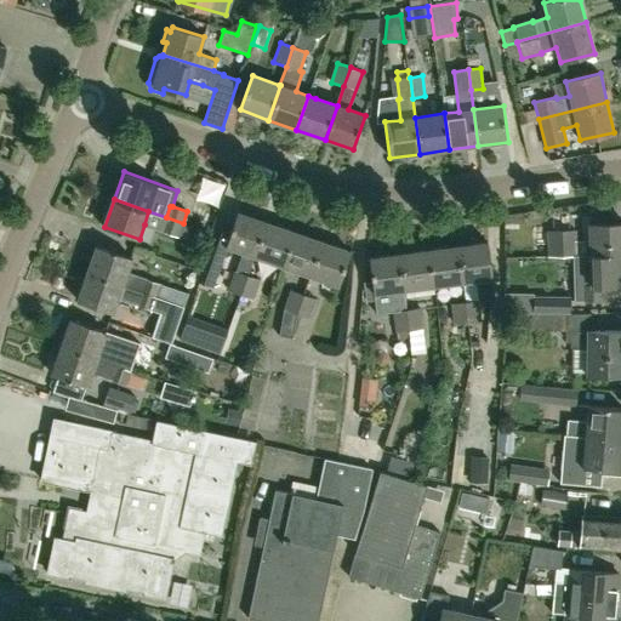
[(252,256),(266,221),(238,211),(232,229),(226,246),(227,246),(241,251),(228,291),(239,295),(246,274),(252,256)]
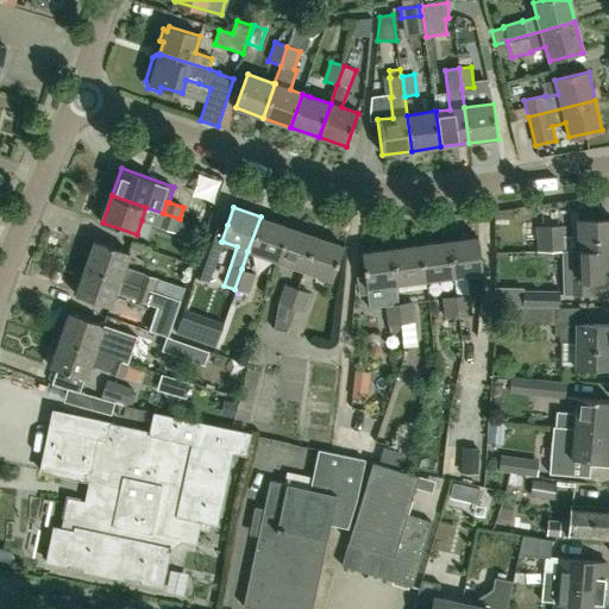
[(180,219),(163,213),(158,227),(174,233),(180,219)]
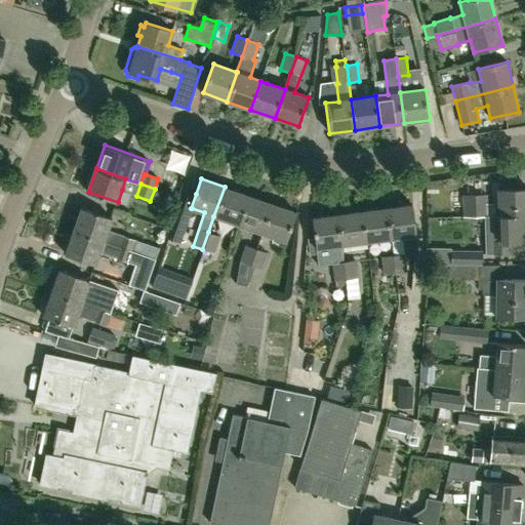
[(238,225),(248,195),(225,187),(213,216),(238,225)]
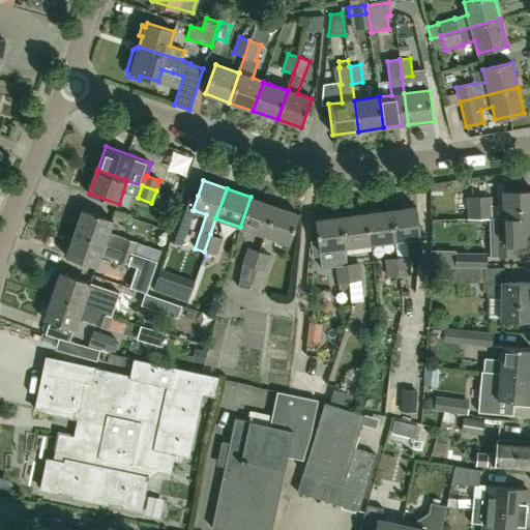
[(529,190),(503,192),(504,205),(492,205),(491,197),(468,197),(468,219),(491,218),(491,217),(529,216),(529,190)]
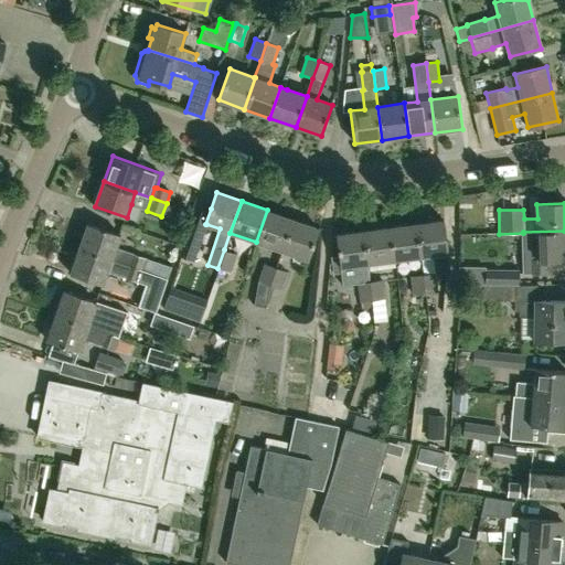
[(192,225),(184,246),(198,251),(206,224),(205,224),(211,209),(200,204),(192,225)]
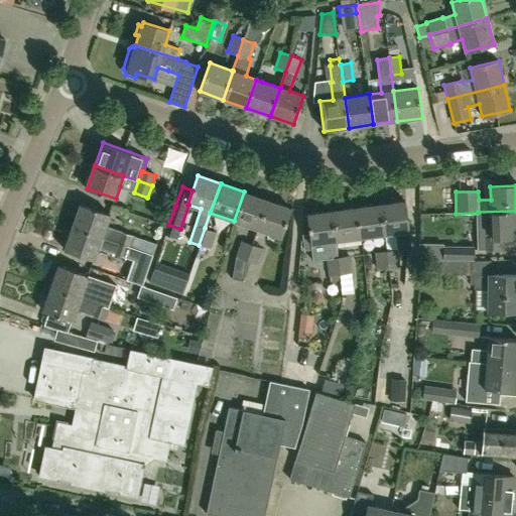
[(156,210),(170,214),(176,191),(161,187),(156,210)]
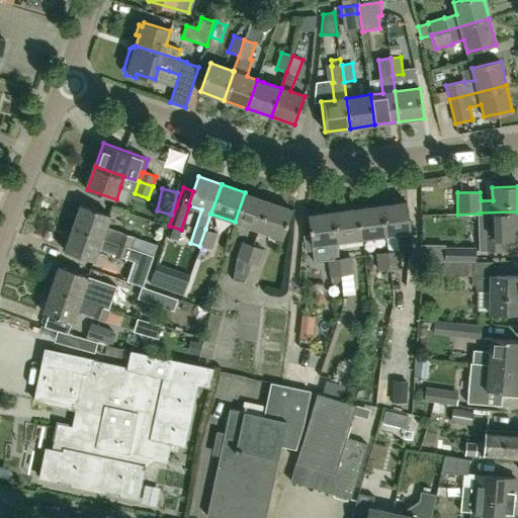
[(257,230),(268,200),(245,192),(235,222),(257,230)]
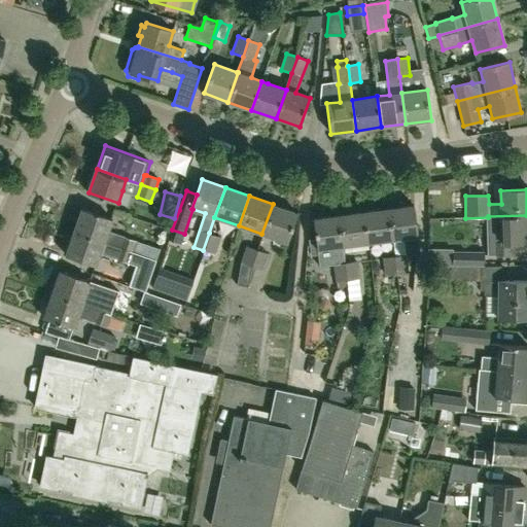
[(273,204),(261,234),(287,243),(297,212),(273,204)]
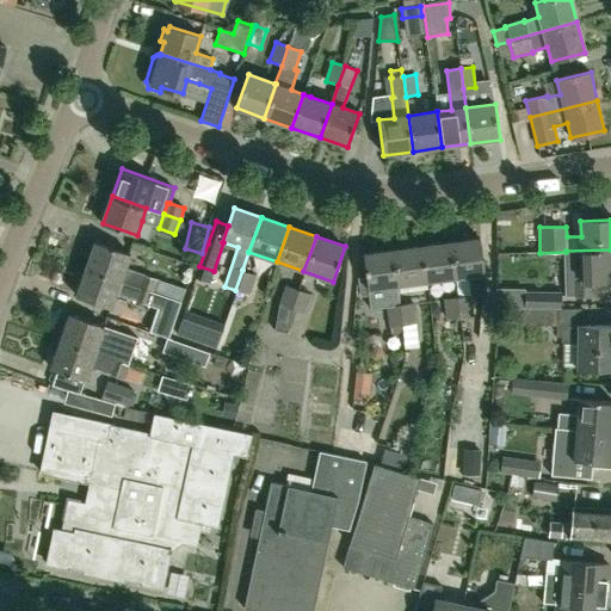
[(457,297),(461,318),(473,316),(467,276),(485,273),(480,239),(449,242),(454,278),(457,297)]
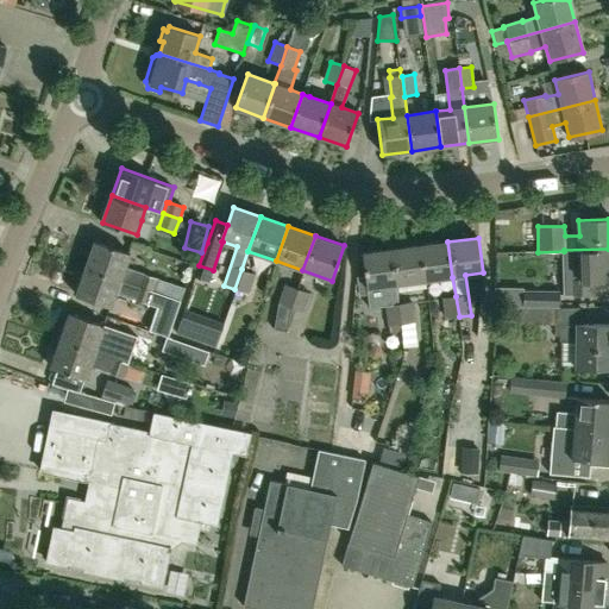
[(87,268),(154,290),(157,280),(124,267),(130,252),(96,240),(87,268)]
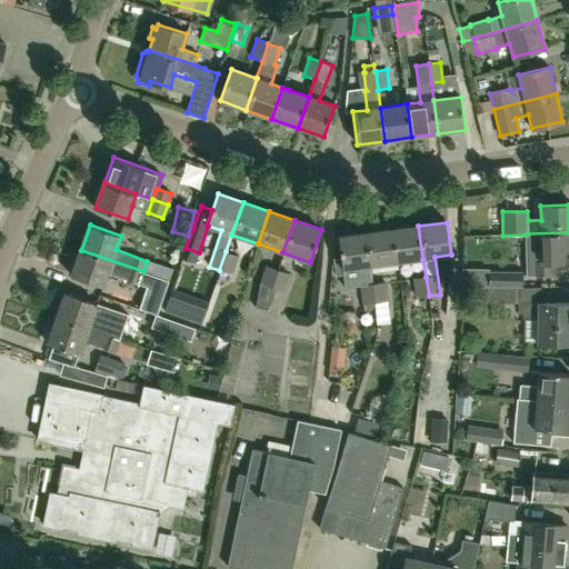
[(396,262),(422,259),(418,226),(391,229),(396,262)]
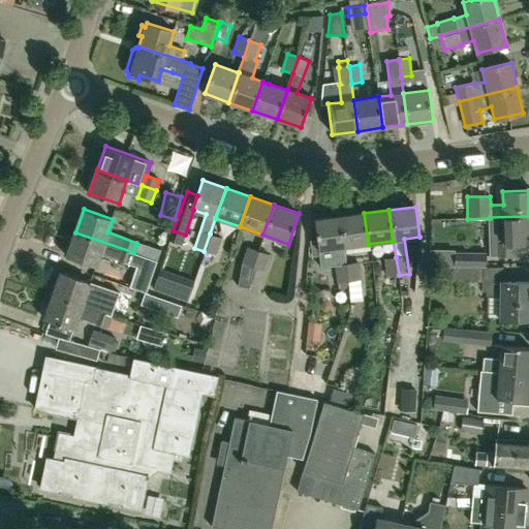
[(344,247),(368,244),(364,213),(340,216),(344,247)]
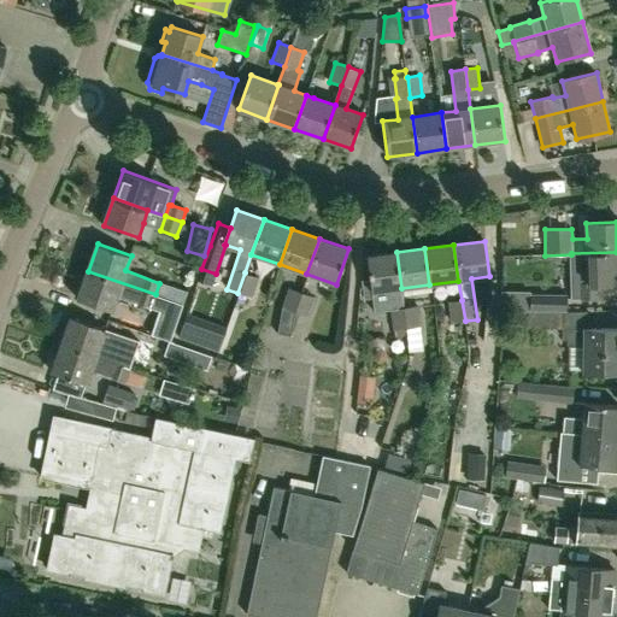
[(372,292),(401,288),(397,252),(368,257),(370,278),(372,292)]
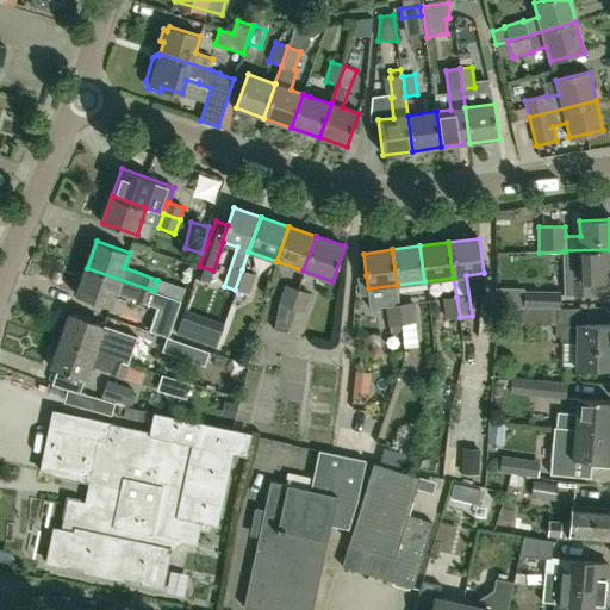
[(609,279),(609,249),(565,250),(565,251),(566,296),(598,296),(598,280),(609,279)]
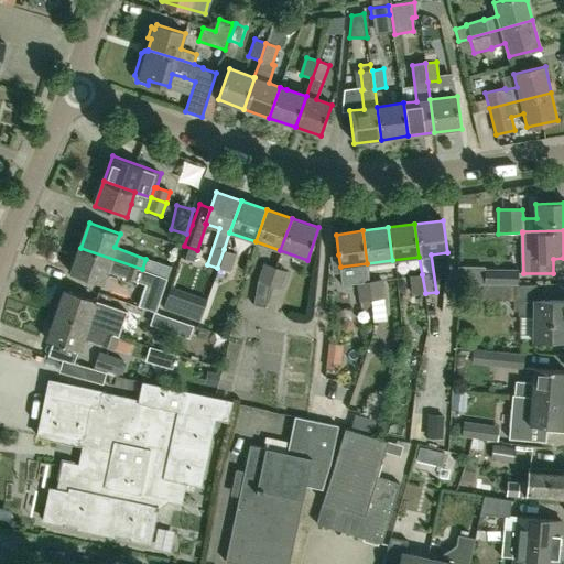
[(141,270),(142,269),(80,248),(72,272),(102,283),(107,272),(137,283),(137,282),(141,270)]
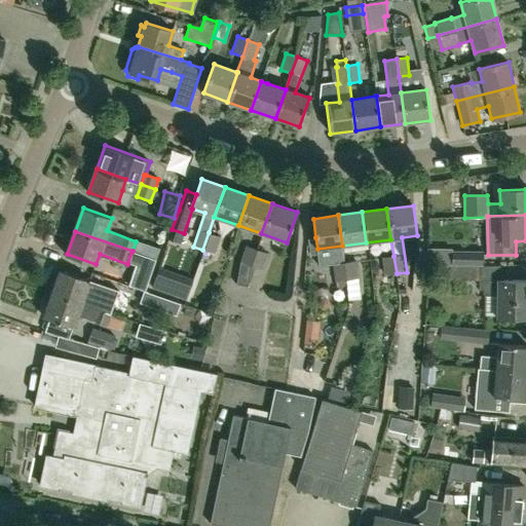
[(209,232),(202,250),(214,253),(220,236),(209,232)]
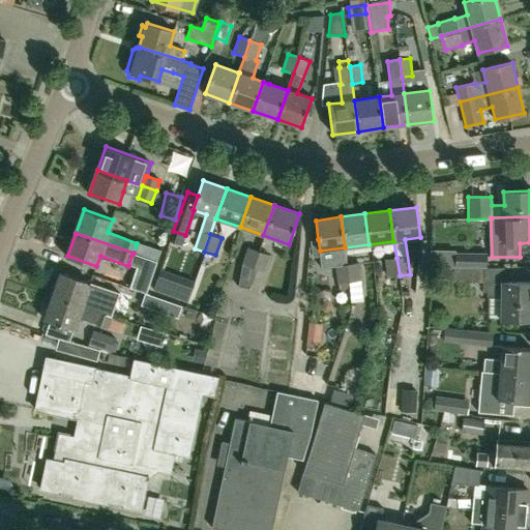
[(321,256),(318,239),(311,240),(313,257),(321,256)]
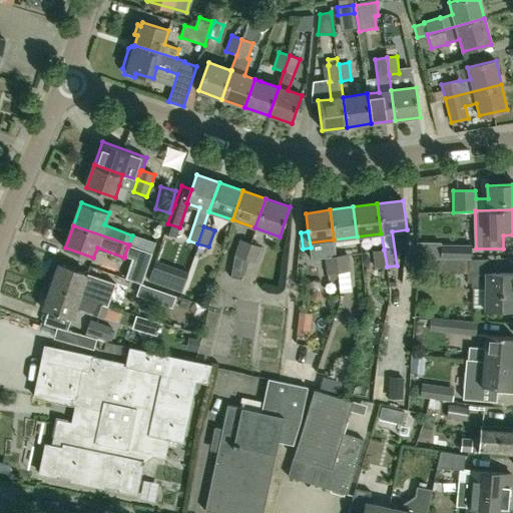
[(249,243),(240,239),(234,254),(233,254),(230,278),(241,280),(244,260),(243,260),(249,243)]
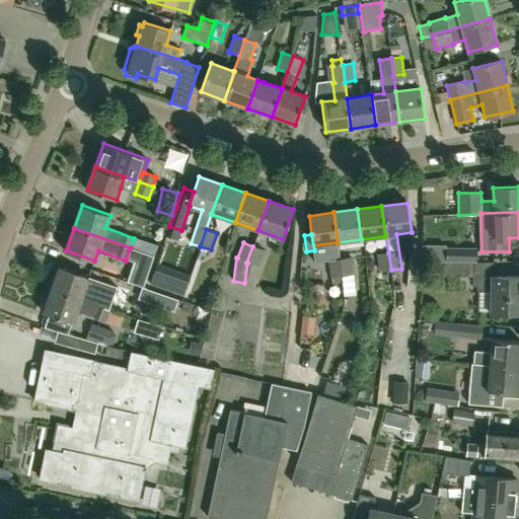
[(264,249),(252,246),(246,263),(247,263),(257,267),(264,249)]
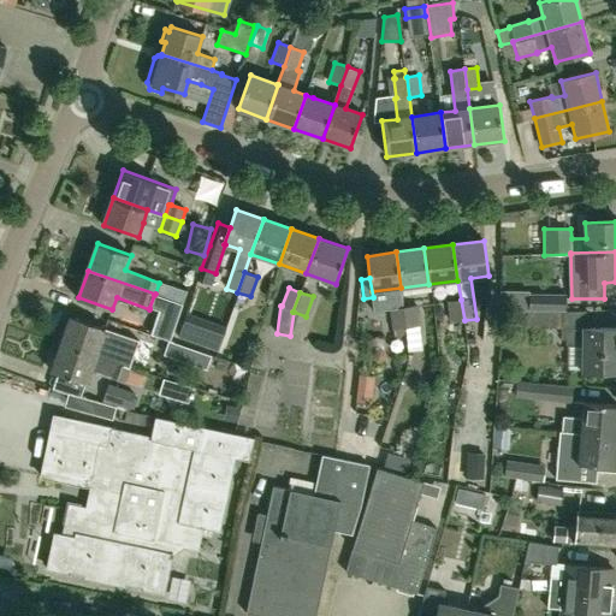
[(566,311),(566,294),(529,294),(529,311),(566,311)]
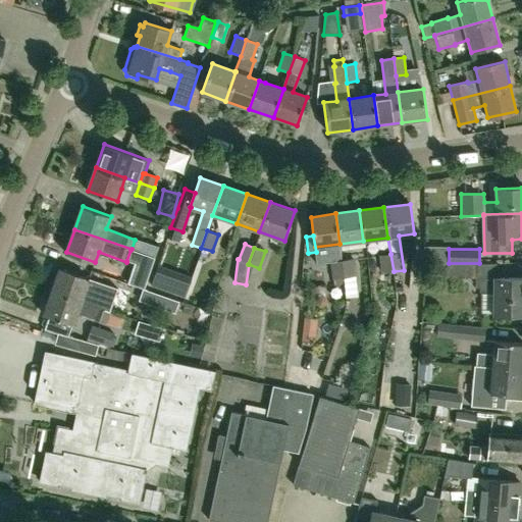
[(131,250),(126,261),(134,263),(127,282),(144,289),(150,269),(154,258),(131,250)]
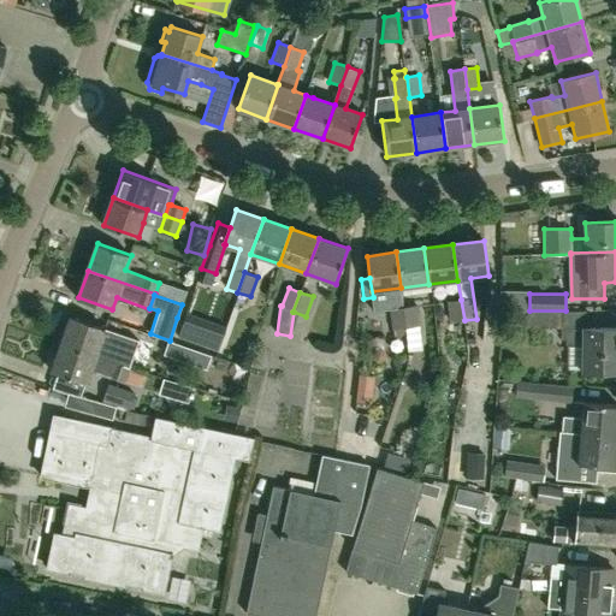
[(450,323),(465,320),(461,300),(446,301),(450,323)]
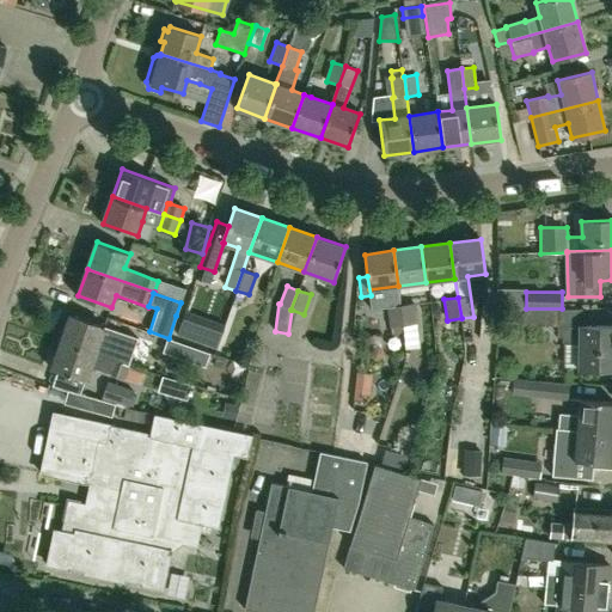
[(414,303),(401,305),(403,325),(404,332),(405,349),(420,347),(414,303)]
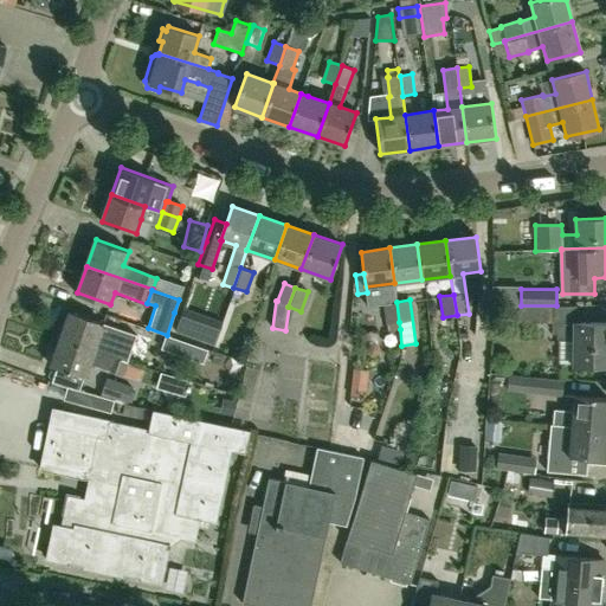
[(399,322),(397,302),(384,303),(386,323),(387,323),(387,330),(400,329),(399,322)]
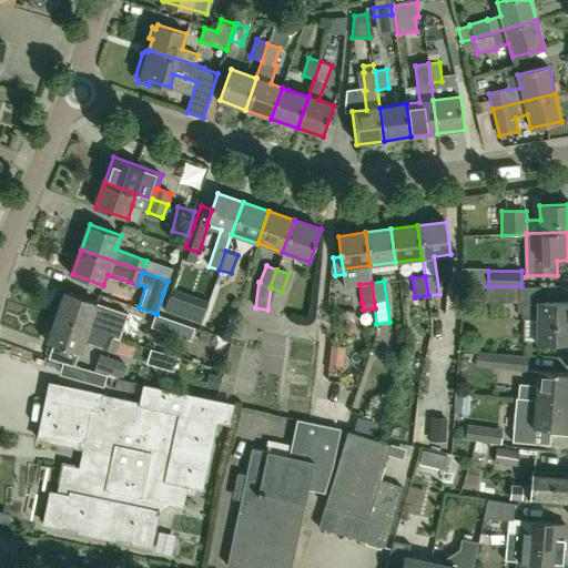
[(485,287),(485,302),(516,302),(516,287),(485,287)]
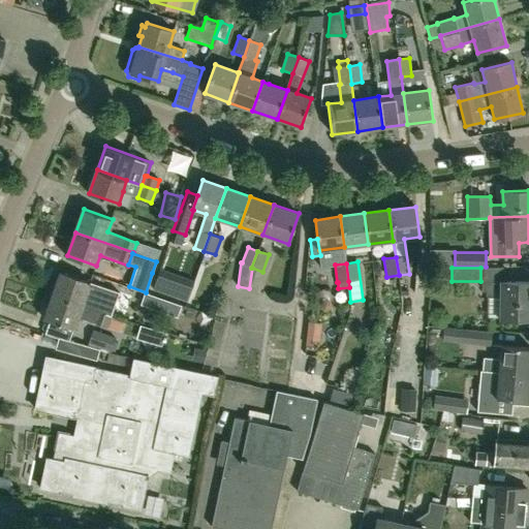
[(152,289),(162,292),(168,275),(159,271),(152,289)]
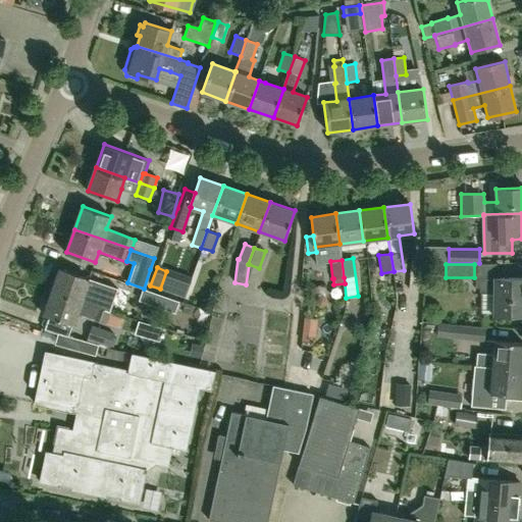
[(52,292),(82,302),(90,278),(60,268),(52,292)]
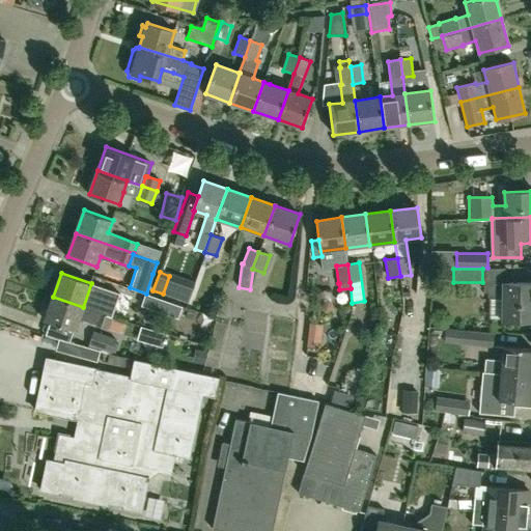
[(487,292),(487,298),(488,298),(502,298),(502,319),(502,320),(530,320),(530,282),(506,282),(488,282),(487,292)]
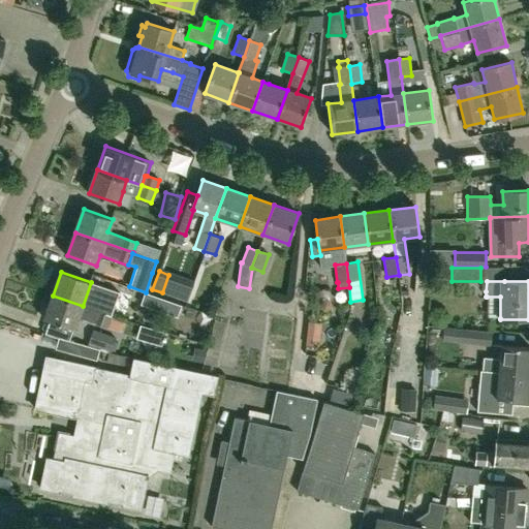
[(146,293),(145,293),(143,299),(141,304),(173,315),(177,305),(151,296),(146,293)]
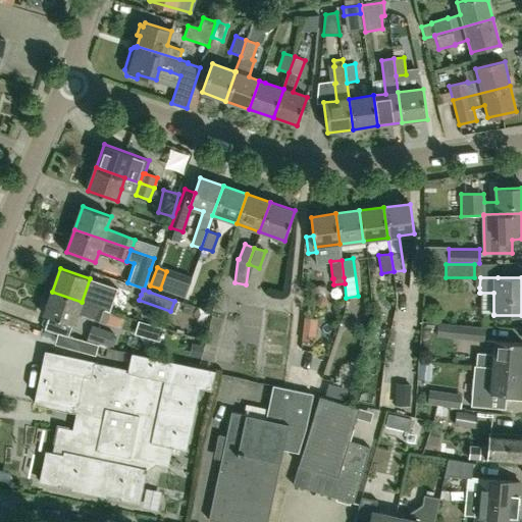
[(110,312),(96,307),(82,302),(52,292),(44,315),(72,325),(76,313),(106,323),(110,312)]
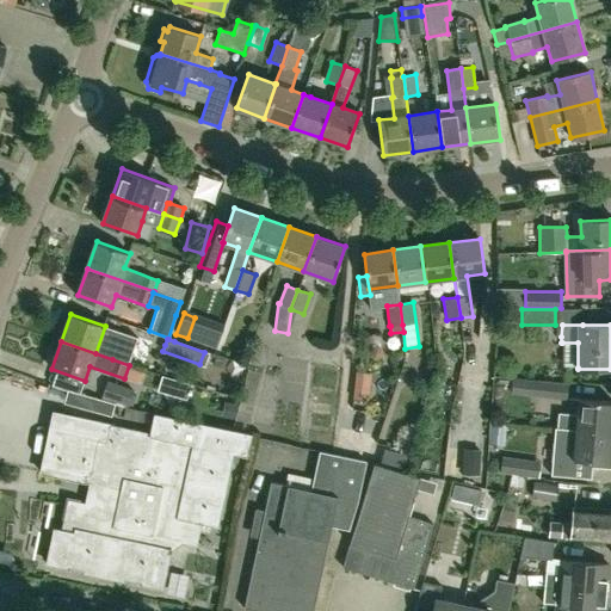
[(512,377),(510,394),(566,400),(568,383),(566,383),(547,381),(512,377)]
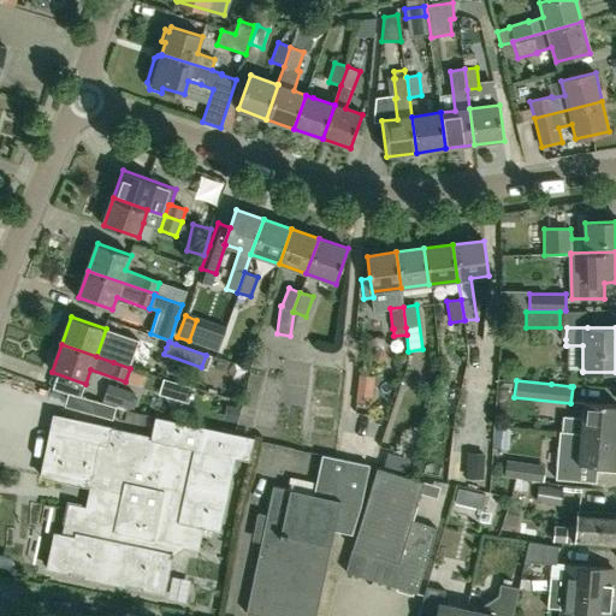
[(129,409),(134,395),(106,384),(101,400),(129,409)]
